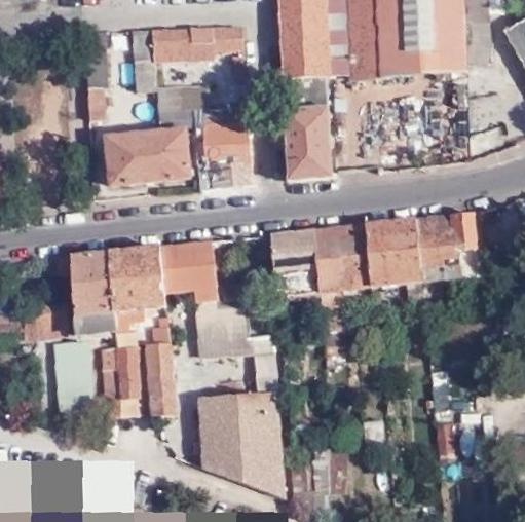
[(277,0),(287,179),(331,175),(328,72),(324,0),(277,0)]
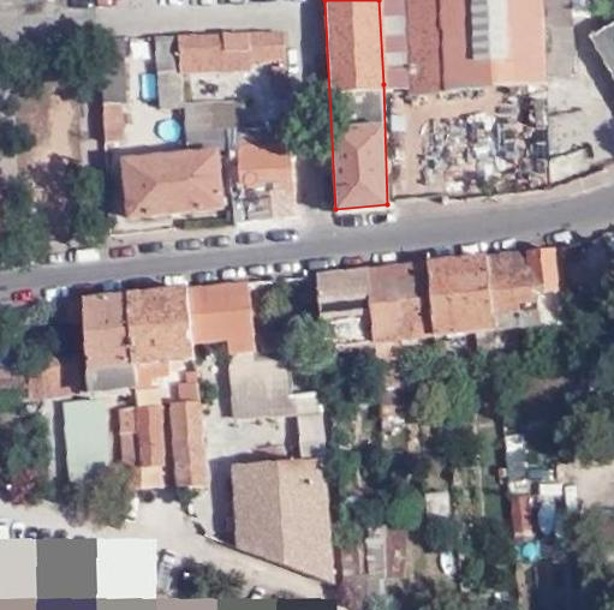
[(379,0),(383,84),(411,83),(412,91),(448,90),(448,85),(543,81),(543,69),(541,31),(540,0),(379,0)]
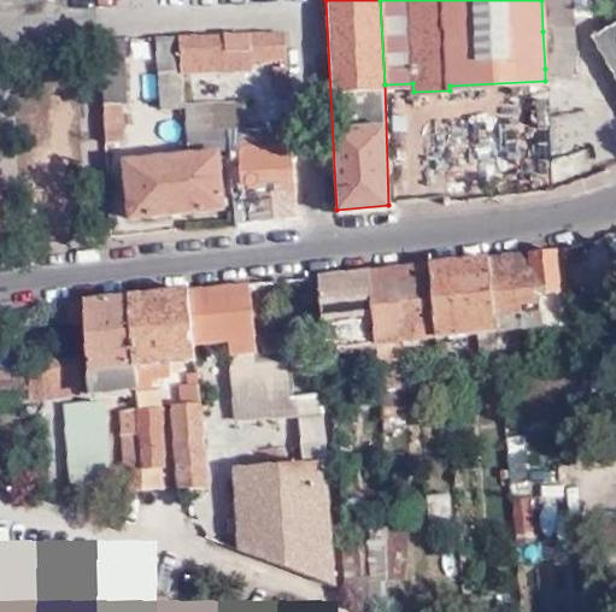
[(541,0),(543,31),(545,69),(578,68),(575,12),(574,0),(541,0)]
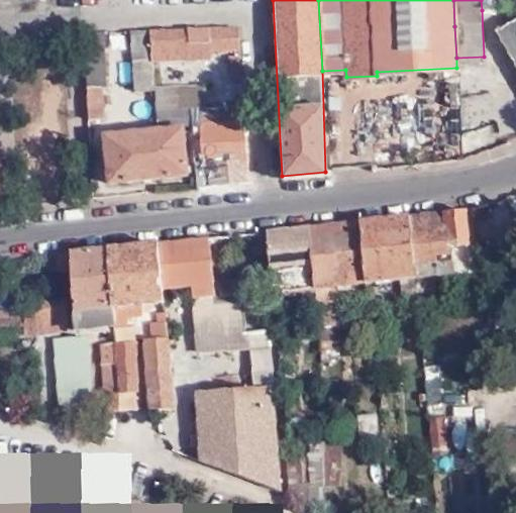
[(481,0),(482,10),(497,9),(496,0),(481,0)]
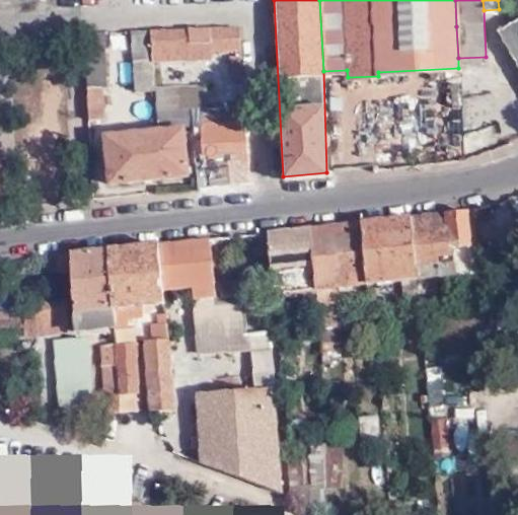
[(517,16),(499,28),(517,60),(517,16)]
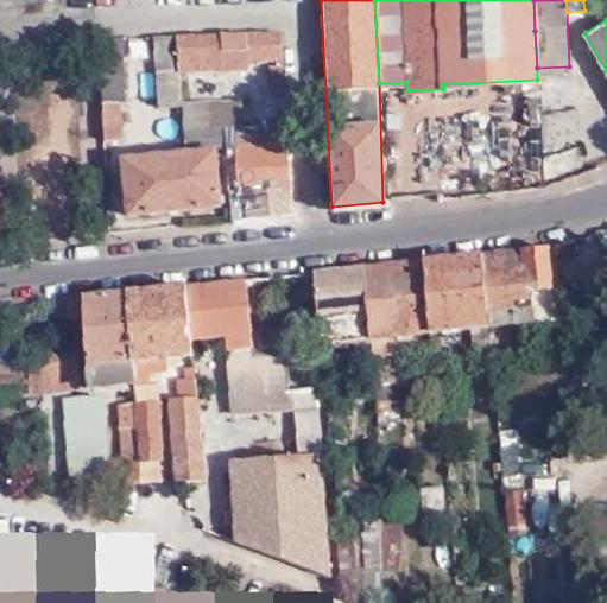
[(279,29),(174,32),(175,62),(245,59),(246,54),(279,54),(279,29)]
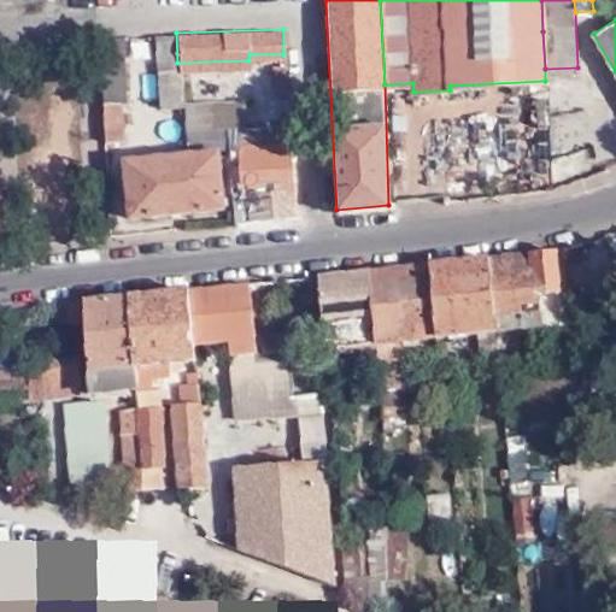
[(177,63),(176,33),(151,34),(156,74),(179,70),(177,63)]
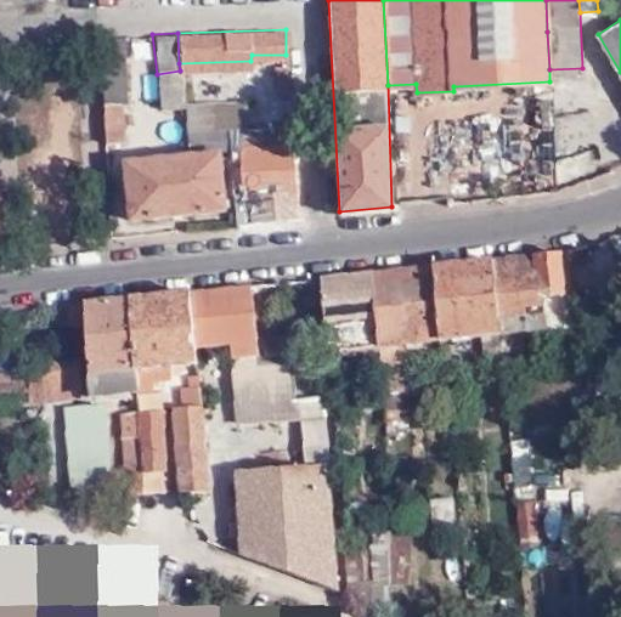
[(125,102),(123,35),(100,35),(102,103),(122,102),(125,102)]
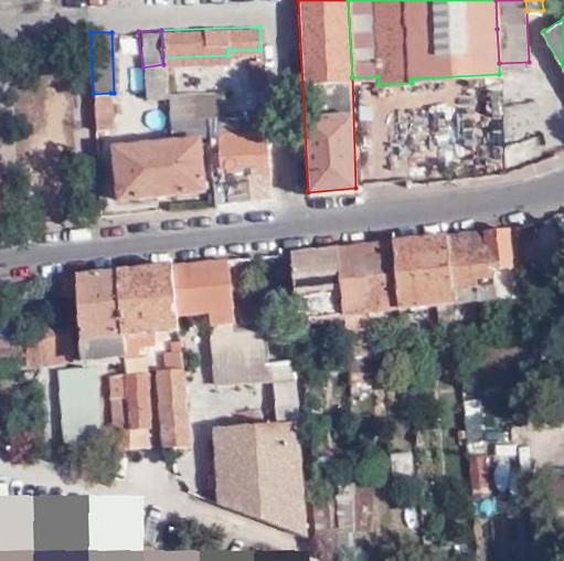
[(251,56),(252,81),(261,81),(259,55),(251,56)]
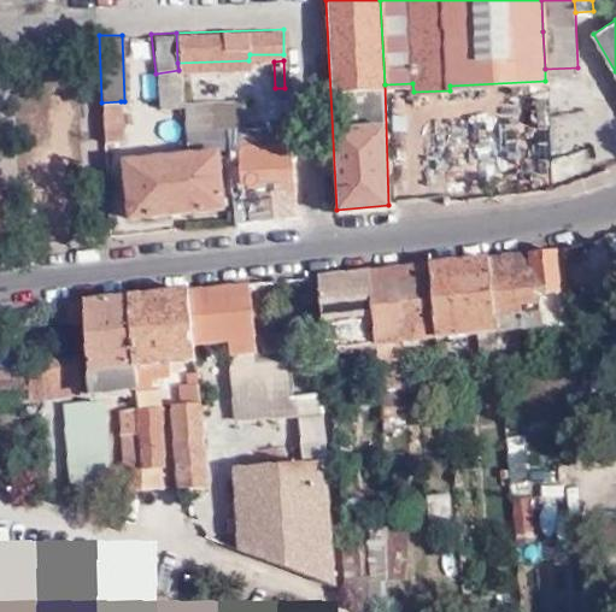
[(179,70),(156,74),(159,110),(182,107),(181,100),(179,70)]
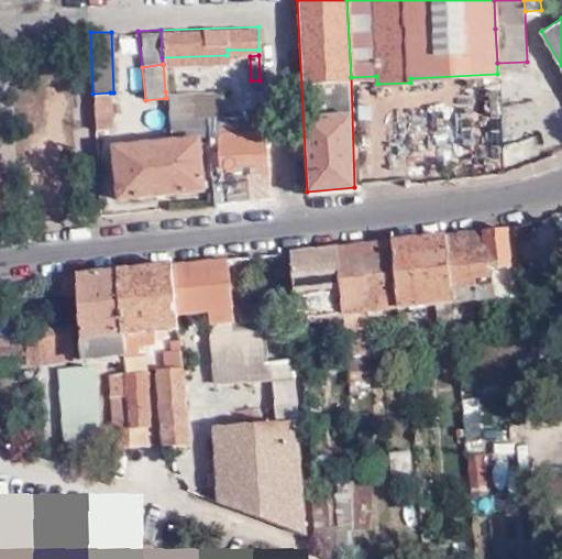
[(205,117),(223,116),(222,88),(190,90),(193,118),(205,117)]
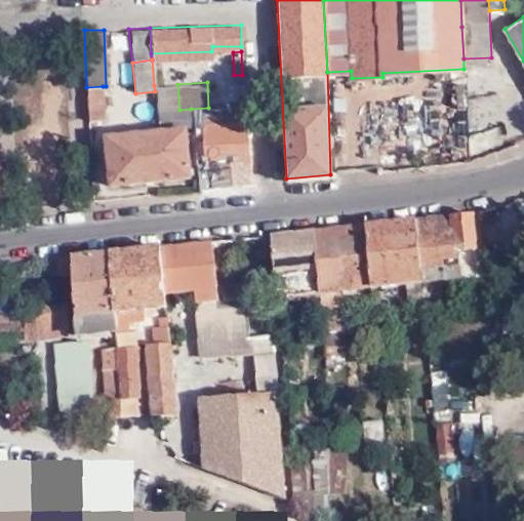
[(156,110),(167,110),(179,110),(177,84),(154,85),(155,91),(156,110)]
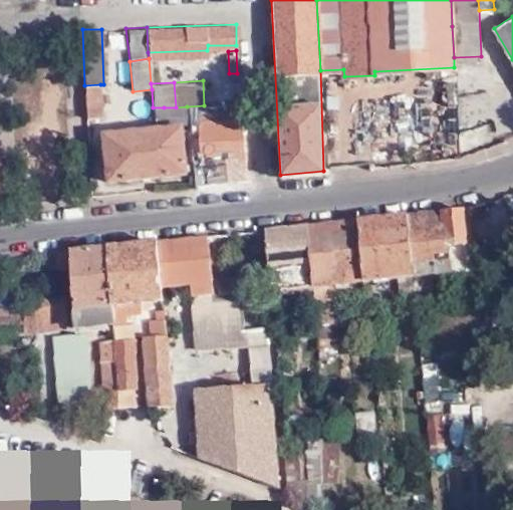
[(100,84),(84,85),(85,117),(100,116),(100,84)]
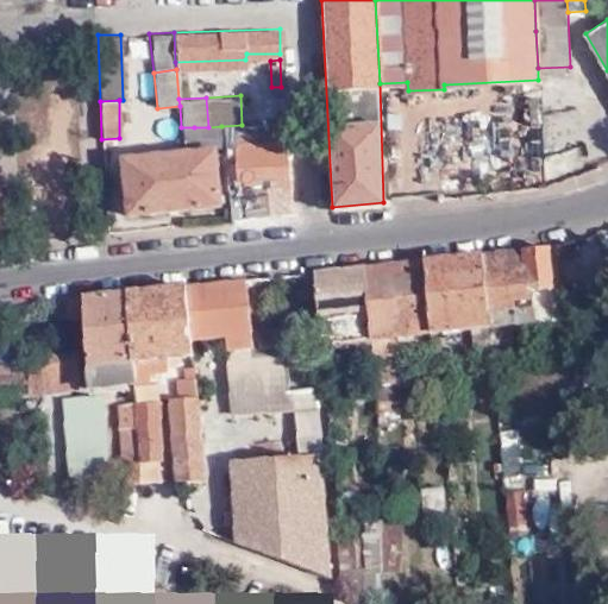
[(283,144),(282,124),(242,125),(221,126),(223,146),(233,145),(236,190),(243,189),(245,216),(292,212),(283,144)]
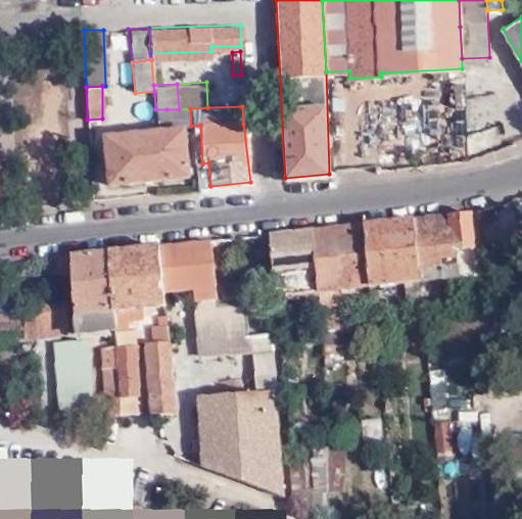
[(183,128),(101,135),(106,183),(187,176),(183,128)]
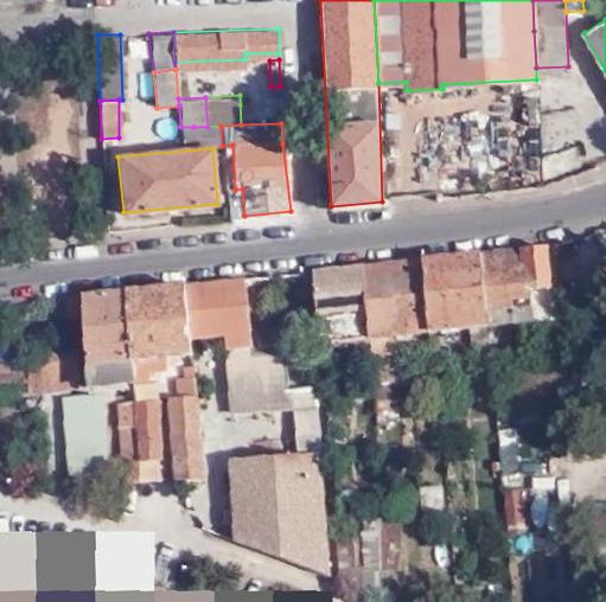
[(550,289),(546,244),(480,251),(488,324),(531,319),(529,290),(550,289)]
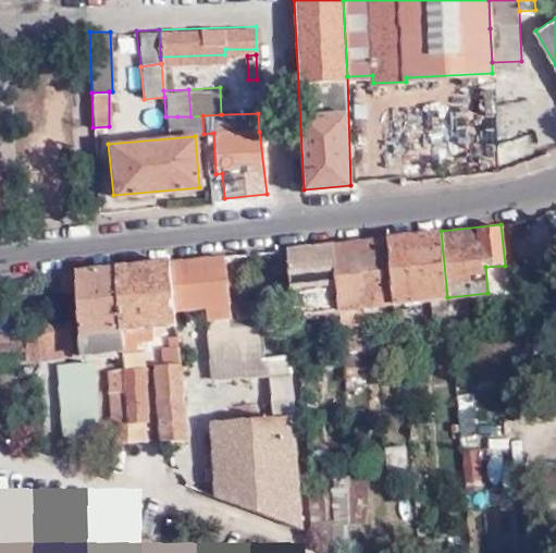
[(387,236),(394,303),(447,297),(441,231),(387,236)]
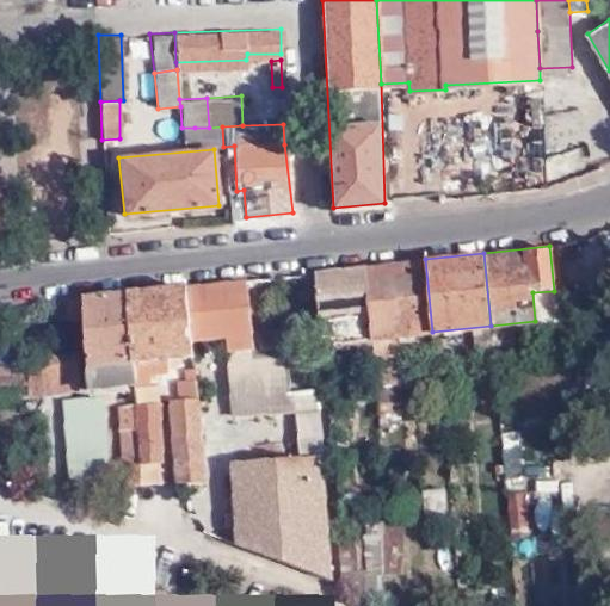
[(401,334),(432,332),(425,259),(364,265),(371,338),(375,383),(405,378),(401,334)]
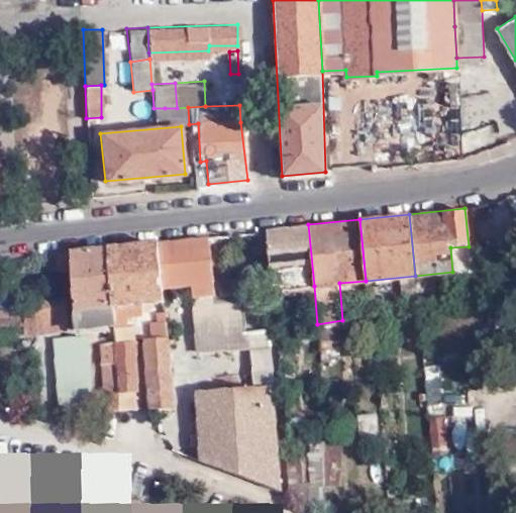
[(314,286),(308,224),(266,229),(271,291),(314,286)]
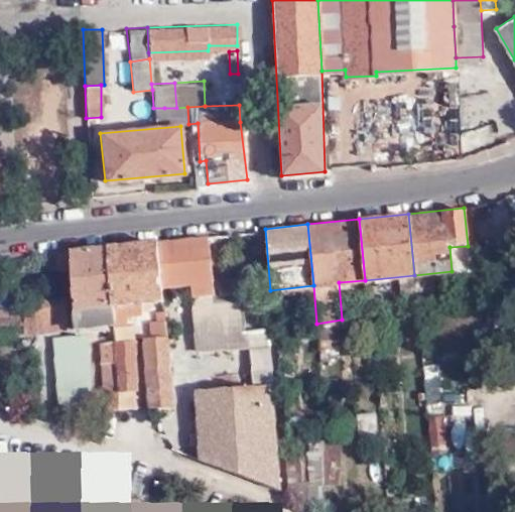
[(200,457),(280,489),(266,328),(244,329),(241,296),(215,297),(208,234),(156,239),(160,284),(186,282),(194,348),(247,343),(250,385),(195,388),(200,457)]
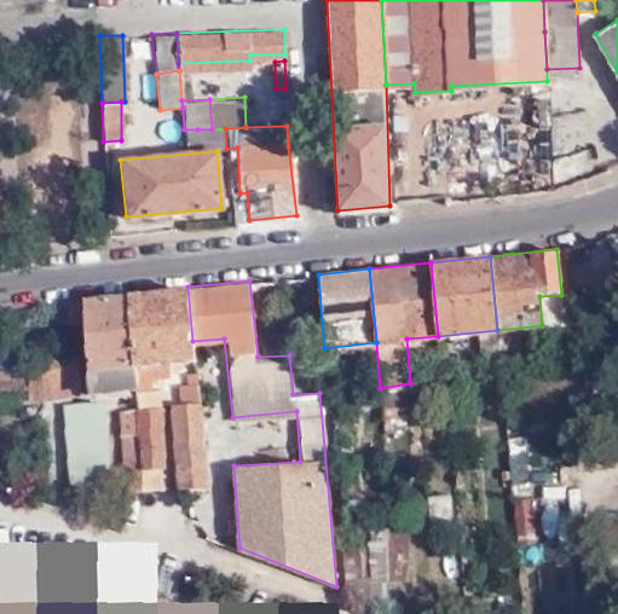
[(194,358),(192,341),(188,287),(127,294),(133,388),(136,410),(142,488),(157,487),(156,467),(161,468),(154,388),(148,388),(148,375),(168,374),(167,358),(194,358)]
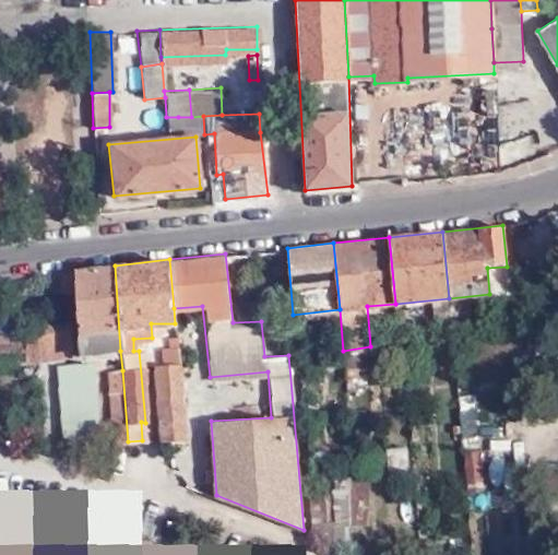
[(120,351),(115,266),(57,271),(57,290),(74,287),(79,354),(120,351)]
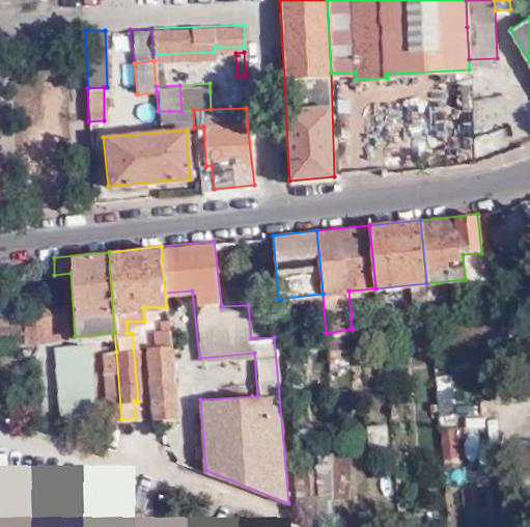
[(62,299),(32,300),(32,310),(21,311),(22,340),(64,337),(62,299)]
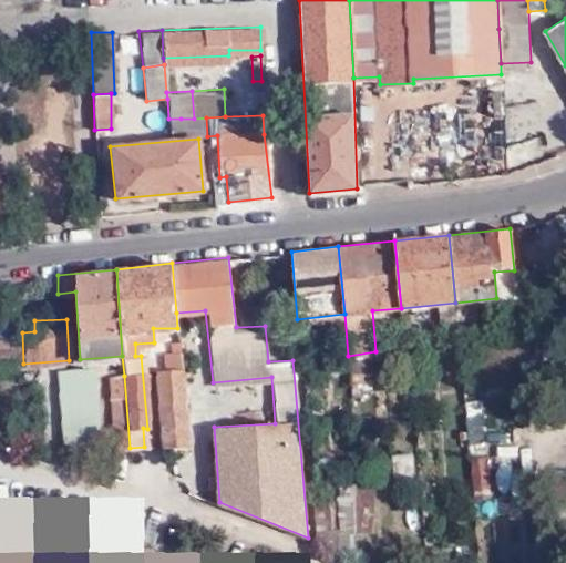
[(165,368),(182,367),(179,348),(164,350),(165,368)]
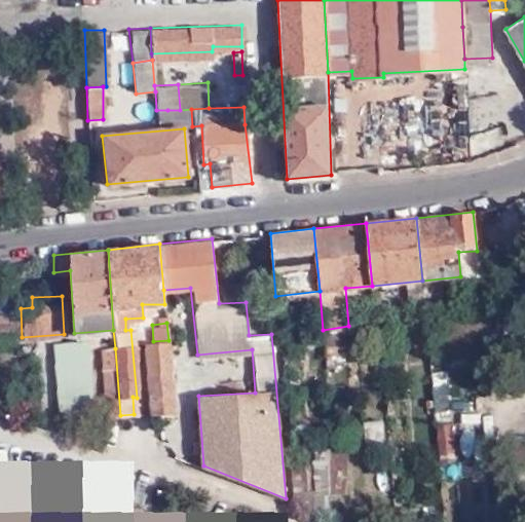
[(151,412),(158,412),(174,411),(169,340),(153,341),(145,341),(151,412)]
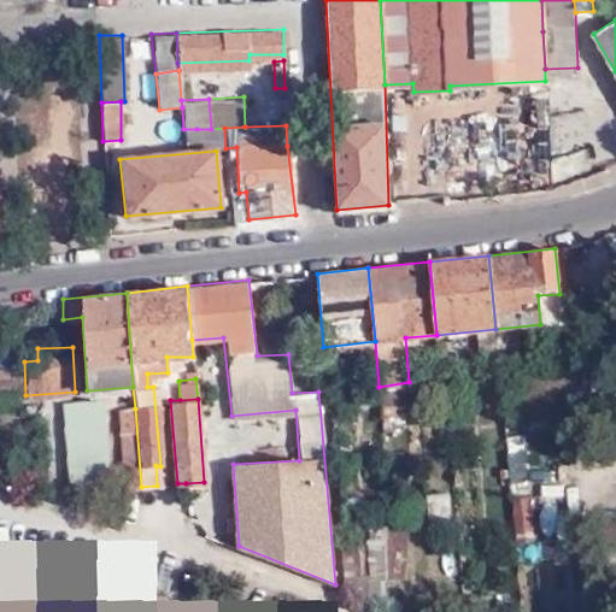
[(64,429),(100,425),(99,400),(63,401),(64,429)]
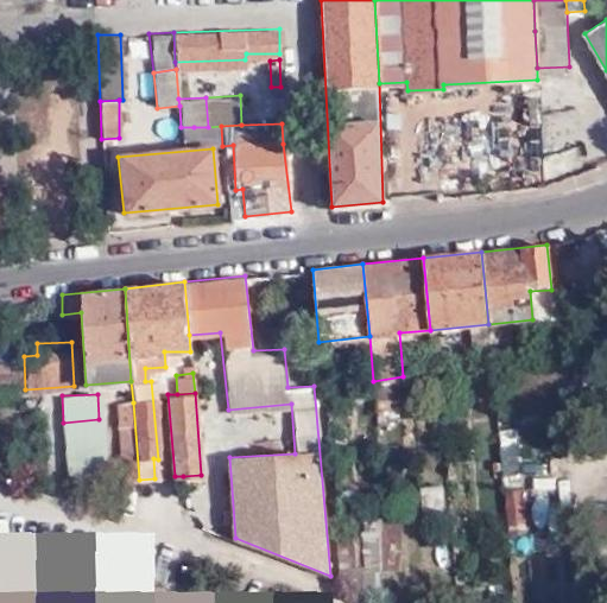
[(120,482),(139,480),(133,402),(114,402),(120,482)]
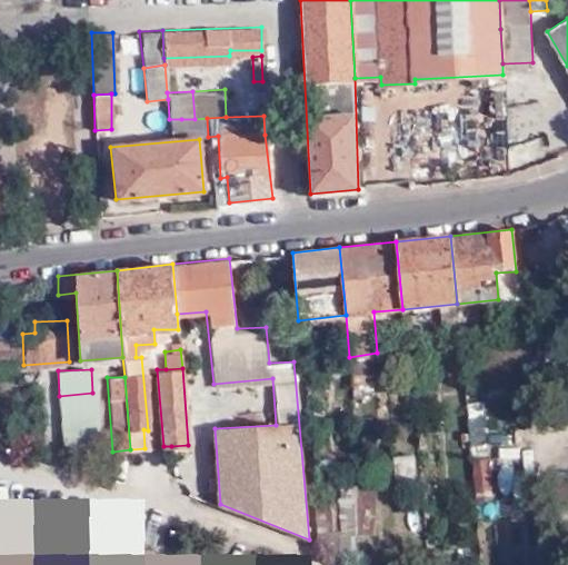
[(93,414),(92,393),(59,396),(60,416),(93,414)]
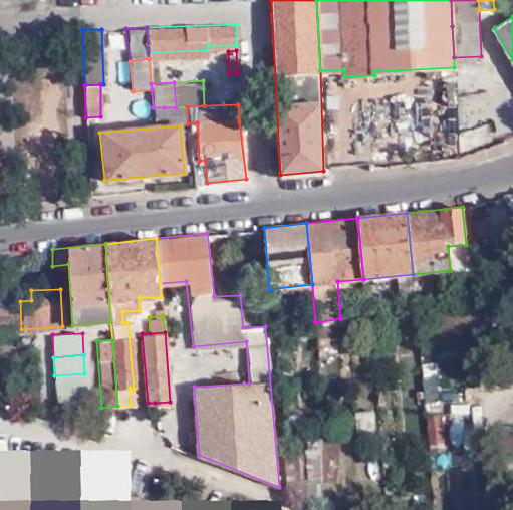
[(340,434),(325,434),(324,478),(339,478),(340,434)]
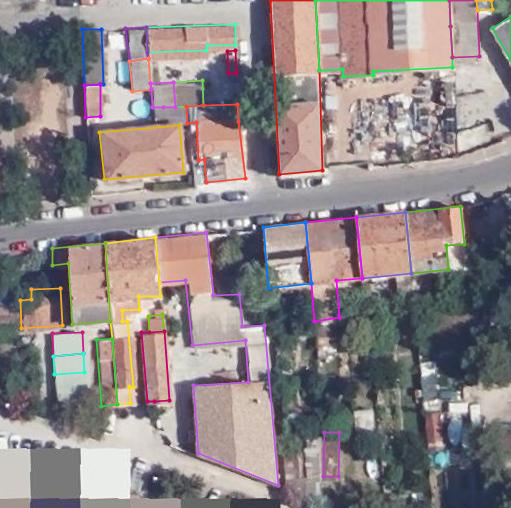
[(287,486),(319,498),(317,447),(285,449),(287,486)]
